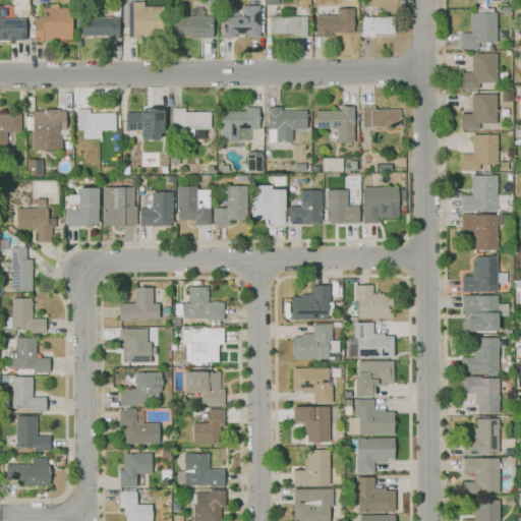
[(138,39),(127,39),(127,2),(142,2),(142,7),(164,6),(165,36),(138,36),(138,39)]
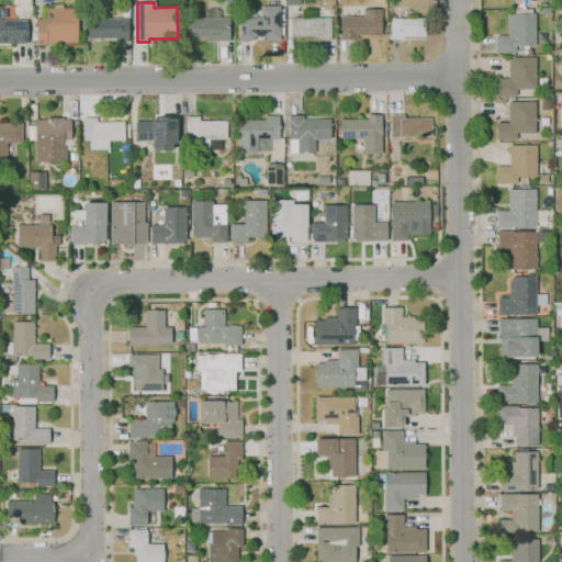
[(45,45),(35,45),(35,19),(43,19),(43,9),(48,9),(48,4),(63,4),(63,9),(77,9),(77,43),(45,43),(45,45)]
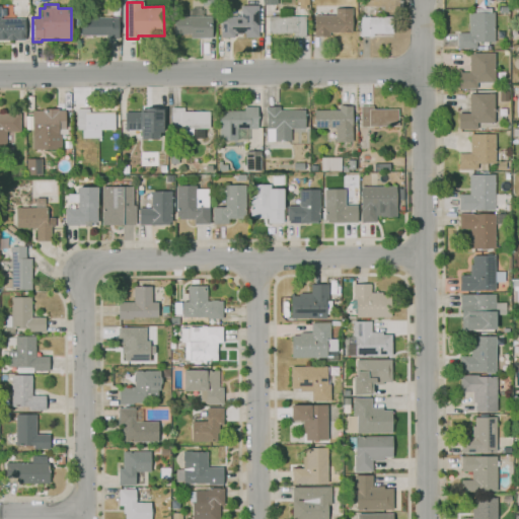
[(457,49),(456,33),(468,32),(467,13),(474,13),(474,9),(490,8),(490,13),(493,13),(494,42),(475,43),(476,48),(457,49)]
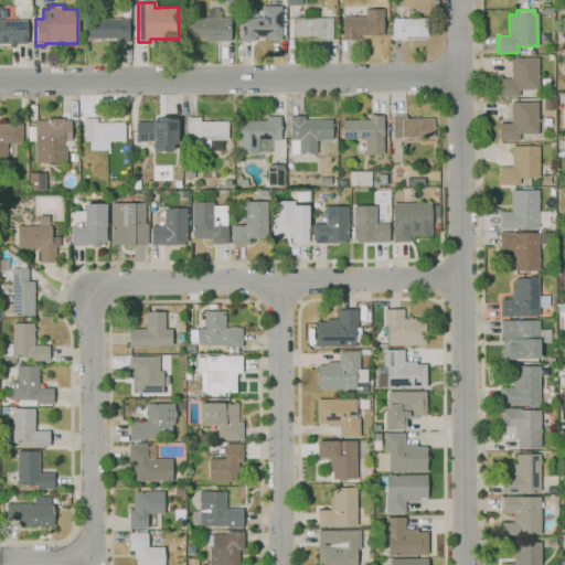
[(211,42),(211,36),(188,38),(188,20),(204,19),(204,12),(208,12),(208,10),(220,10),(220,18),(228,17),(230,41),(211,42)]
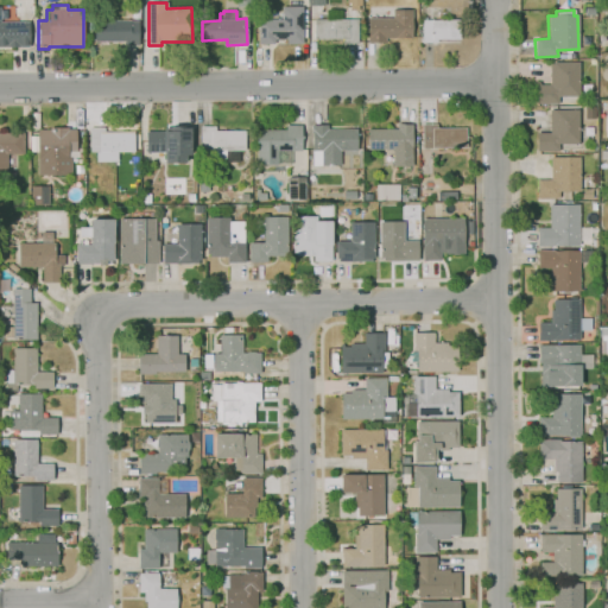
[(258,45),(257,19),(264,19),(263,12),(277,11),(277,20),(301,19),(302,39),(274,39),(274,44),(258,45)]
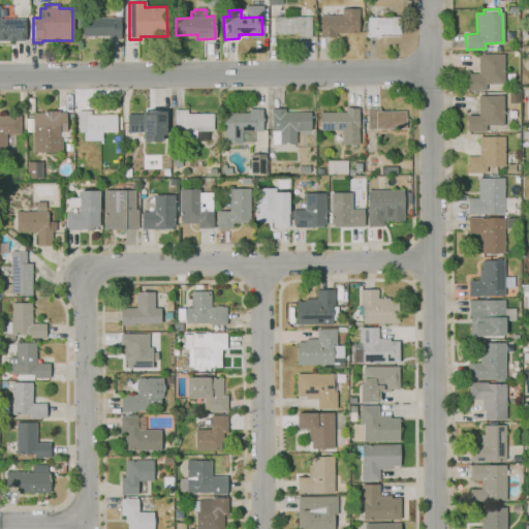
[(313,38),(298,38),(298,34),(273,34),(273,17),(285,17),(285,9),(296,9),(296,17),(313,17),(313,38)]
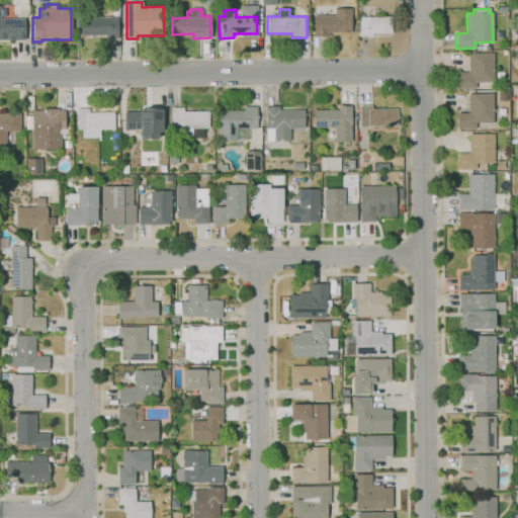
[(325,36),(312,36),(313,15),(350,15),(350,33),(326,32),(325,36)]
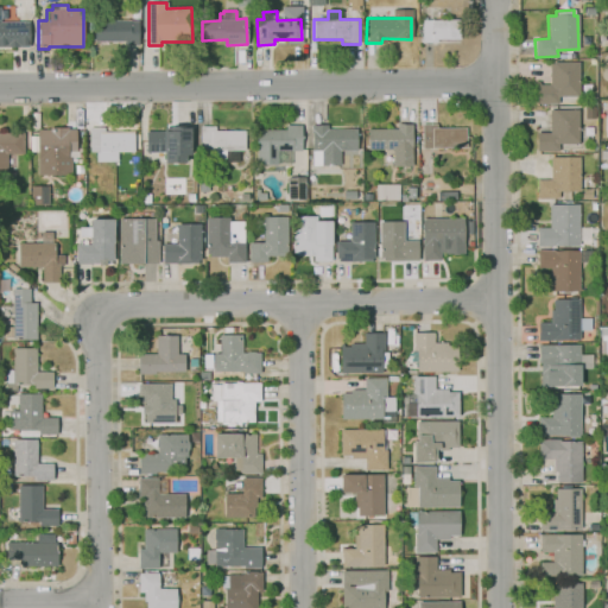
[(420,42),(420,37),(418,37),(417,20),(430,19),(430,20),(458,19),(460,39),(431,40),(420,42)]
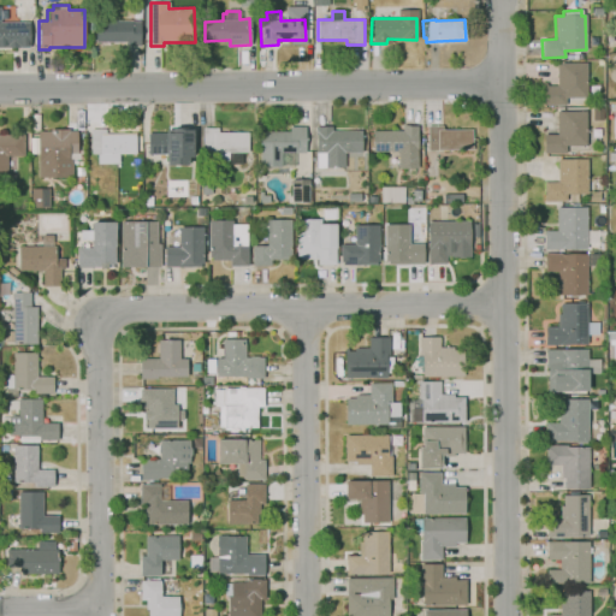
[(140,46),(125,46),(125,42),(94,42),(94,21),(130,21),(140,21),(140,46)]
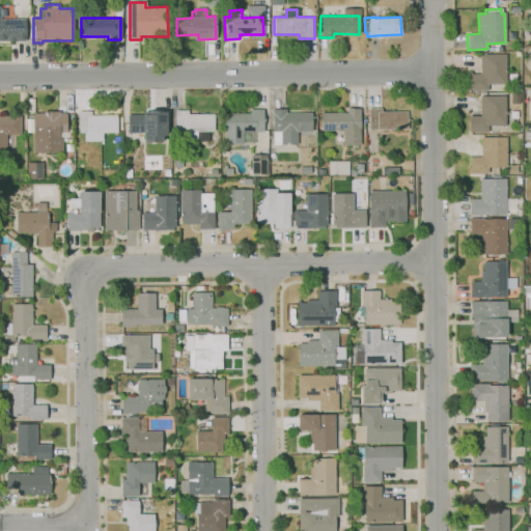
[(12,42),(12,37),(0,37),(0,20),(17,20),(25,20),(25,42),(12,42)]
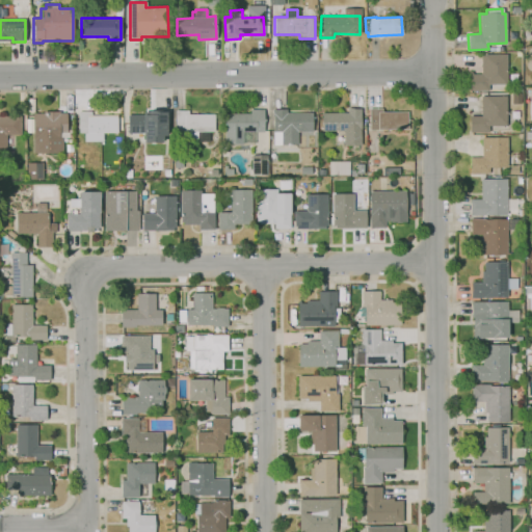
[(487,91),(469,91),(469,72),(472,72),(472,74),(480,74),(481,56),(483,56),(483,54),(506,54),(506,84),(487,84),(487,91)]
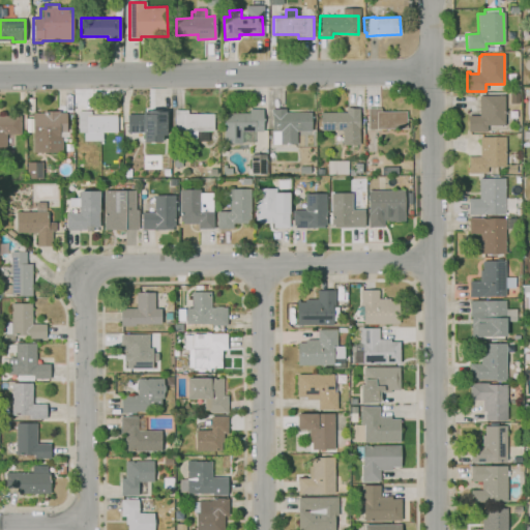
[(487,133),(468,133),(468,126),(467,126),(467,113),(470,113),(470,115),(478,115),(478,97),(480,97),(480,95),(504,95),(504,125),(487,125),(487,133)]
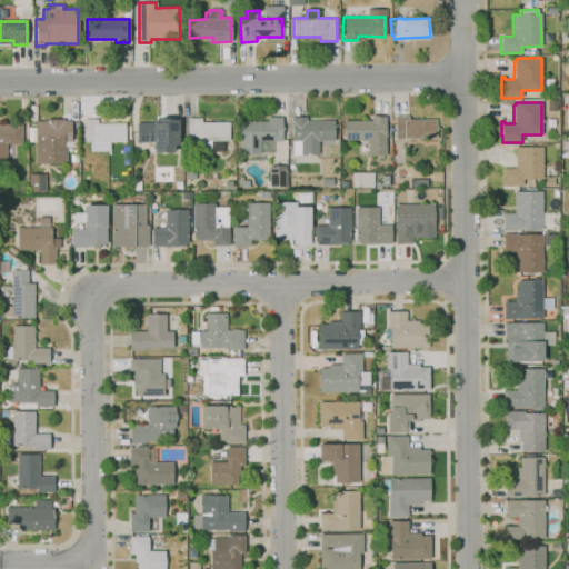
[(436,138),(403,139),(395,139),(395,116),(409,116),(409,119),(436,119),(436,138)]
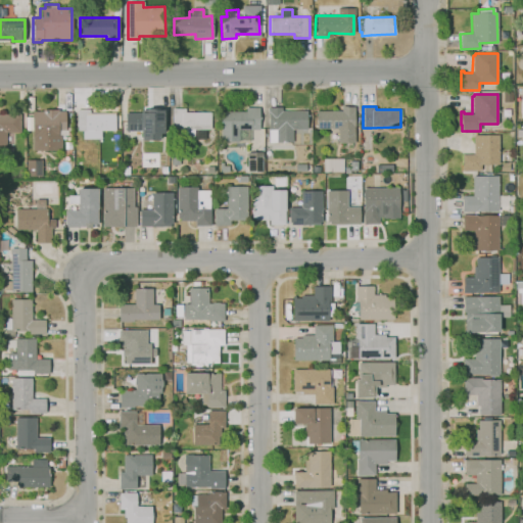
[(238,142),(220,142),(220,130),(221,130),(221,111),(244,111),(244,107),(255,107),(258,107),(258,130),(251,130),(251,140),(238,140),(238,142)]
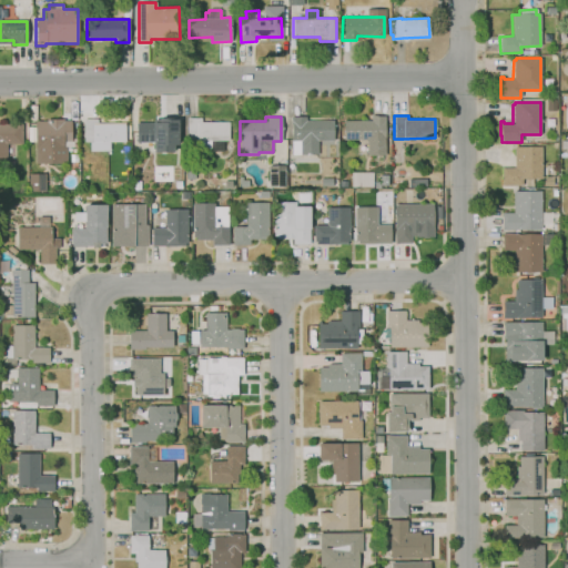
[(317,155),(301,155),(301,153),(292,153),(292,141),(291,141),(291,118),(292,118),(292,117),(305,117),(305,121),(333,121),(333,141),(317,141),(317,155)]
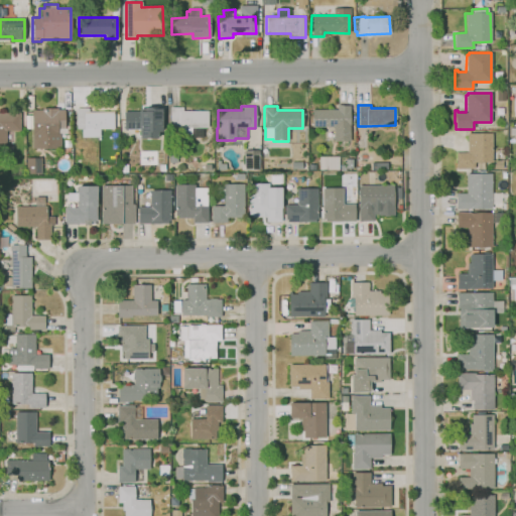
[(347,132),(329,132),(329,127),(311,127),(311,110),(337,110),(337,106),(343,106),(350,106),(350,126),(347,126),(347,132)]
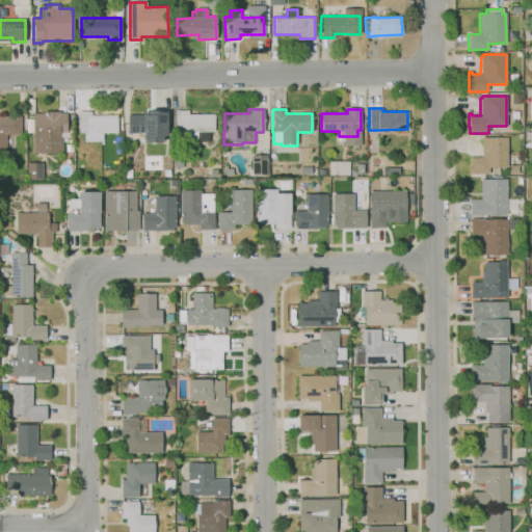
[(158,132),(128,133),(127,115),(153,114),(153,110),(166,110),(166,132),(158,132)]
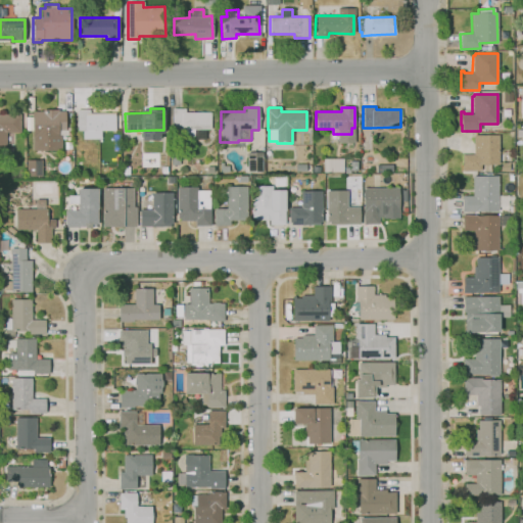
[(61,151),(32,151),(32,111),(42,111),(42,109),(58,109),(58,110),(65,110),(65,130),(67,130),(67,136),(61,136),(61,151)]
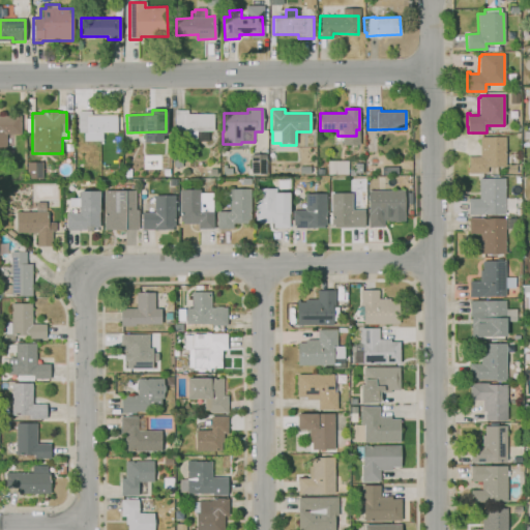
[(87,140),(87,131),(78,133),(78,111),(90,111),(90,115),(116,114),(116,131),(95,133),(95,140),(87,140)]
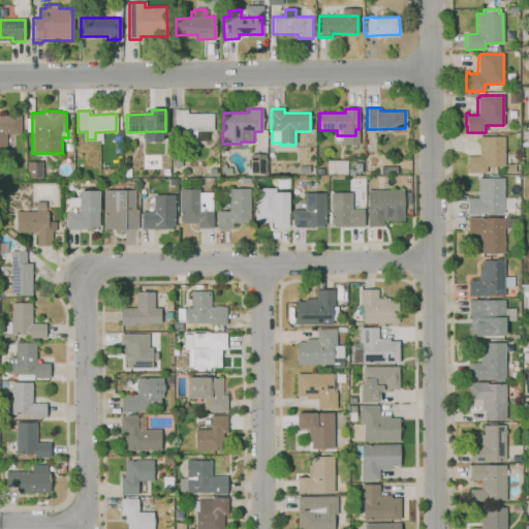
[(208,142),(196,142),(196,139),(184,139),(184,137),(178,137),(178,130),(175,130),(175,111),(186,111),(186,114),(212,114),(212,130),(208,130),(208,142)]
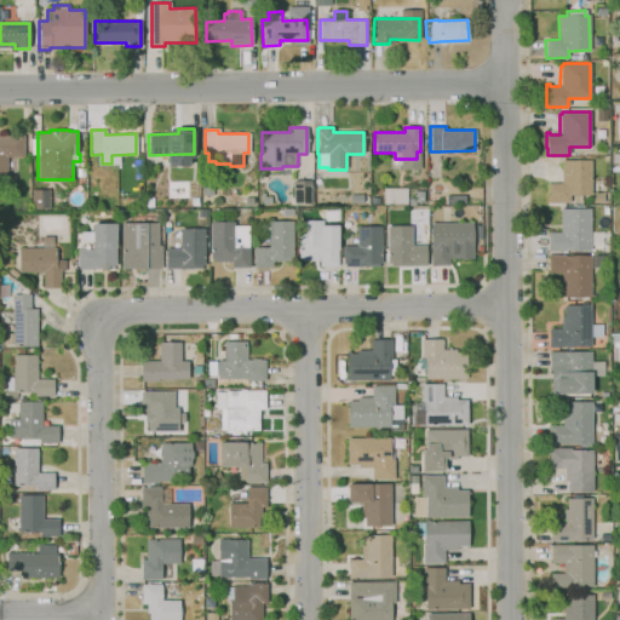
[(6,176),(6,172),(0,172),(0,135),(23,135),(23,156),(6,158),(6,159),(16,159),(16,176),(6,176)]
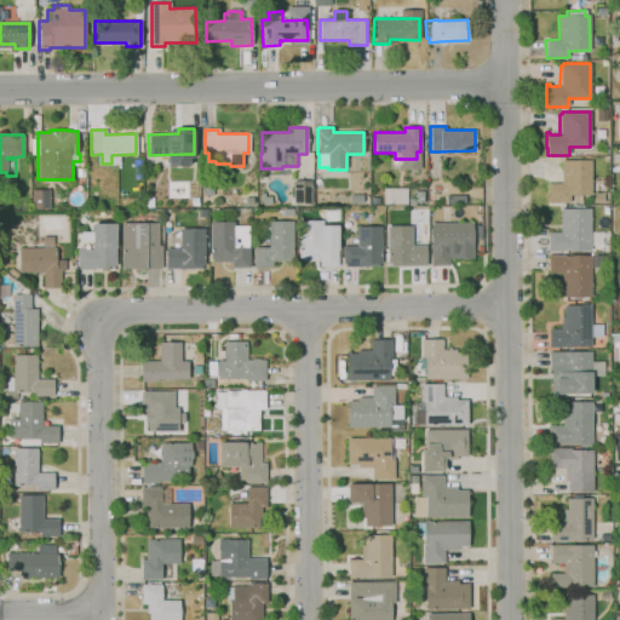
[(580,204),(573,204),(573,195),(569,195),(569,202),(547,202),(546,184),(552,184),(552,162),(557,162),(557,183),(561,183),(561,161),(591,160),(591,183),(593,183),(593,182),(602,182),(602,193),(603,193),(603,204),(595,204),(595,194),(595,189),(591,189),(591,195),(580,195),(580,204)]
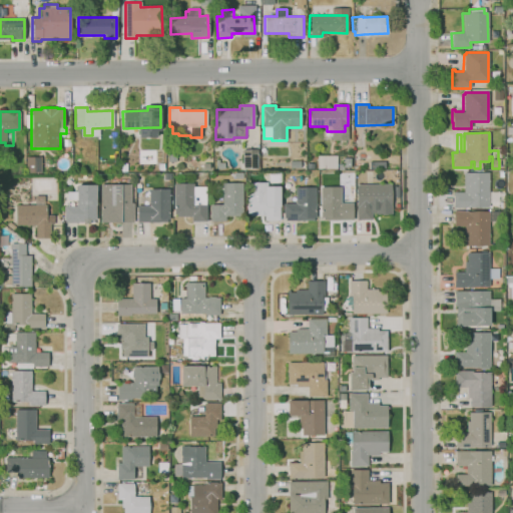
[(73,163),(72,157),(73,157),(72,149),(78,148),(79,156),(80,163),(73,163)]
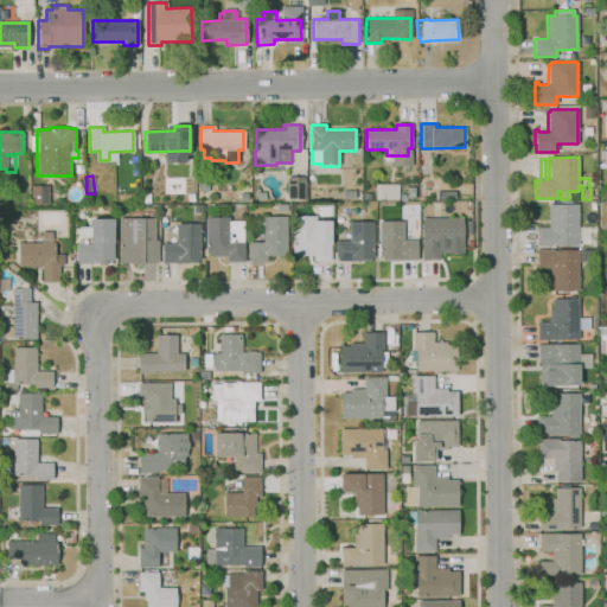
[(163,196),(161,177),(185,176),(185,177),(191,177),(192,192),(185,193),(185,195),(163,196)]
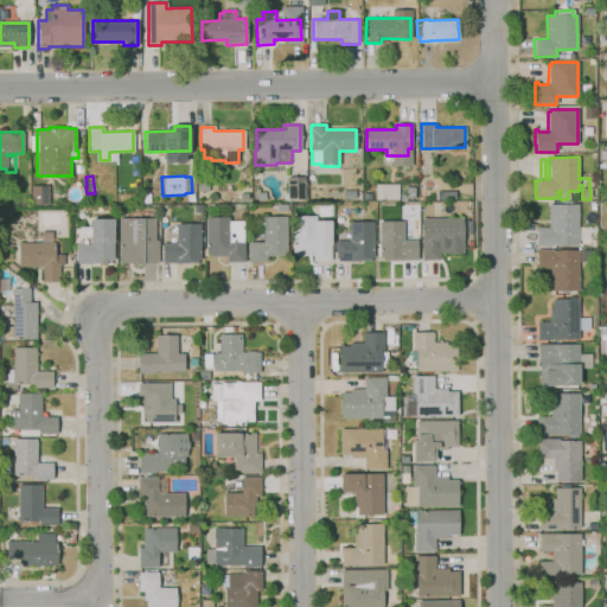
[(305,200),(286,200),(286,177),(305,177),(305,200)]
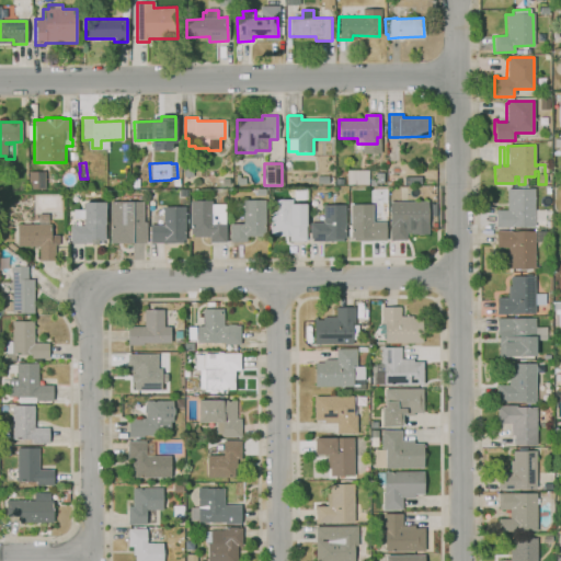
[(192,178),(182,176),(183,165),(192,165),(192,178)]
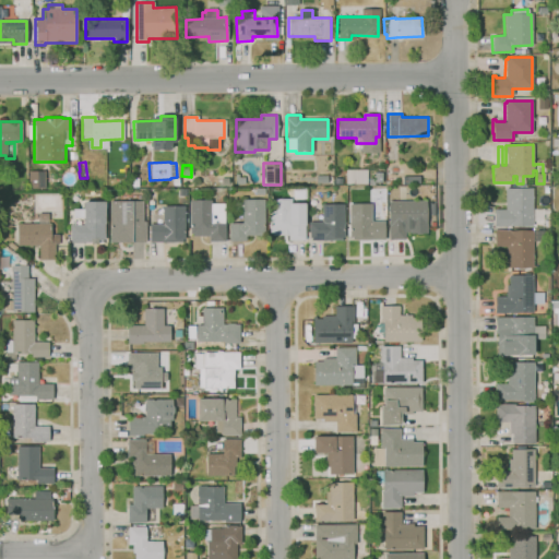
[(365,168),(344,169),(344,183),(366,183),(365,168)]
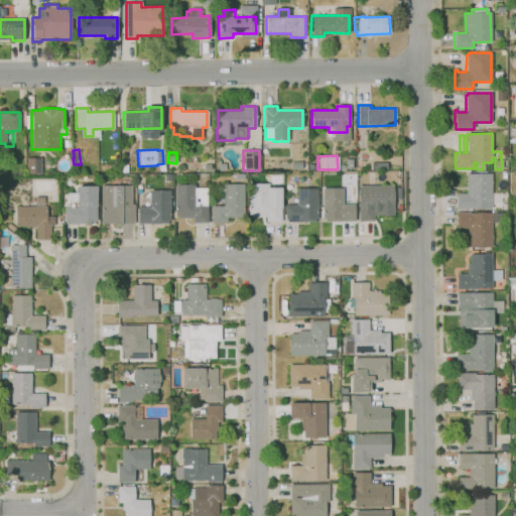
[(26,174),(26,158),(40,157),(40,173),(26,174)]
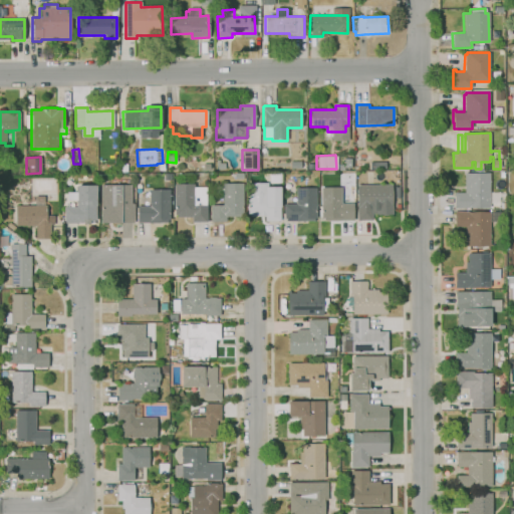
[(341,168),(340,159),(350,159),(351,167),(341,168)]
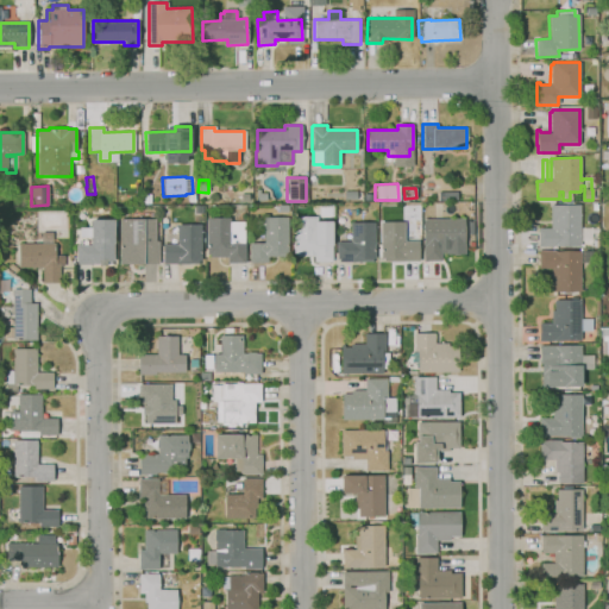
[(422,201),(421,192),(434,190),(434,200),(422,201)]
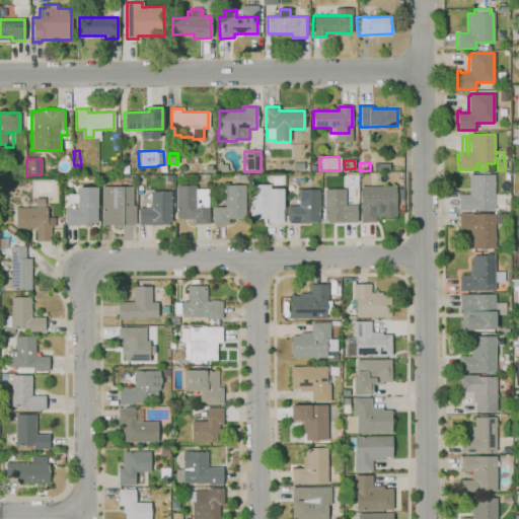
[(376,171),(376,164),(389,163),(389,171),(376,171)]
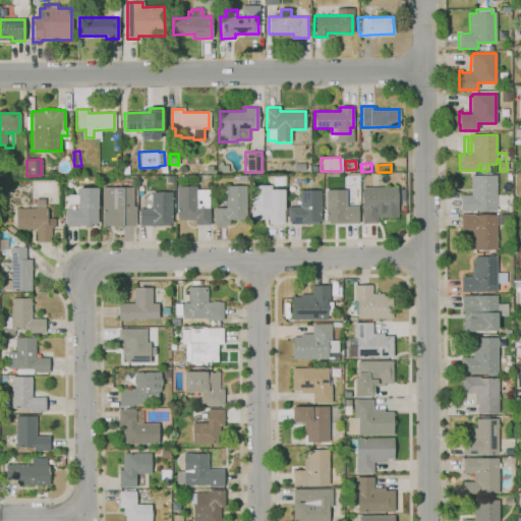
[(496,211),(460,211),(460,195),(470,195),(470,175),(496,175),(496,194),(505,194),(506,210),(496,210),(496,211)]
